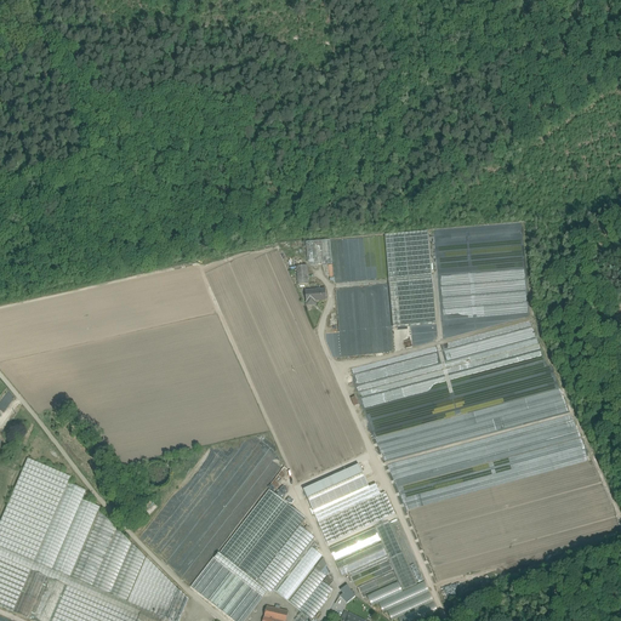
[(391,279),(391,284),(394,326),(438,323),(429,232),(386,235),(391,279)]
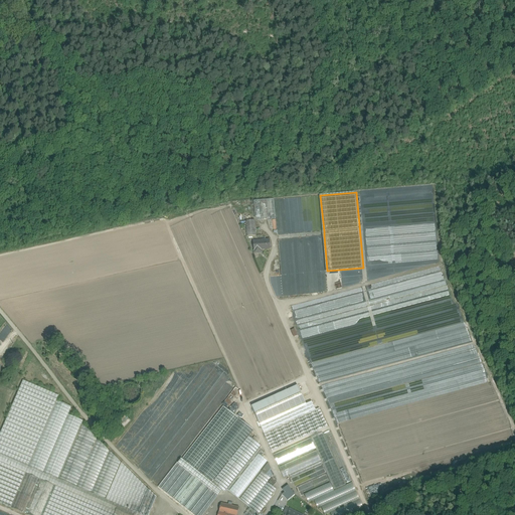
[(308,196),(311,232),(322,231),(319,195),(308,196)]
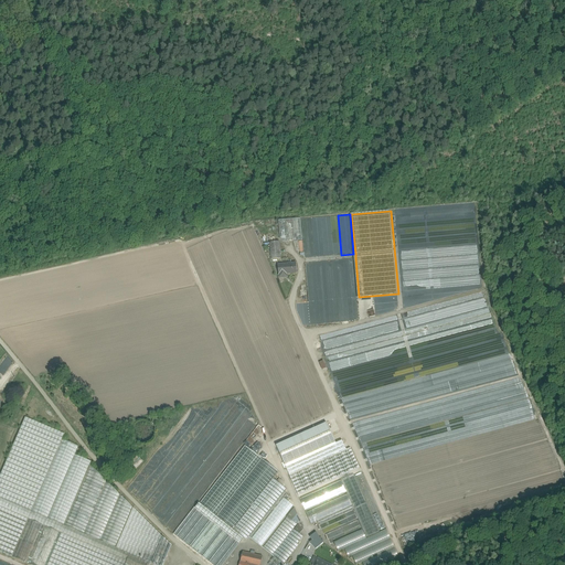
[(326,216),(329,256),(339,255),(336,215),(326,216)]
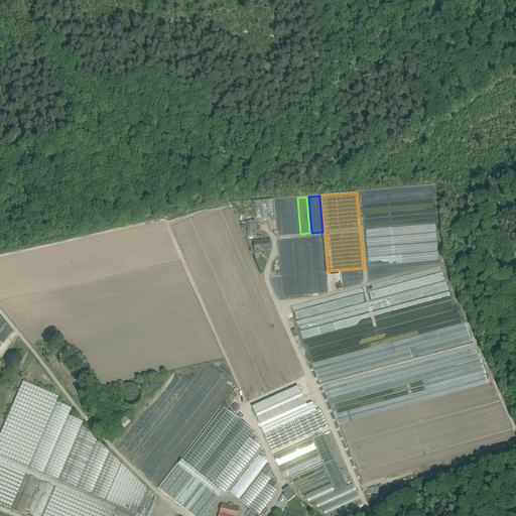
[(286,199),(289,235),(298,234),(295,198),(286,199)]
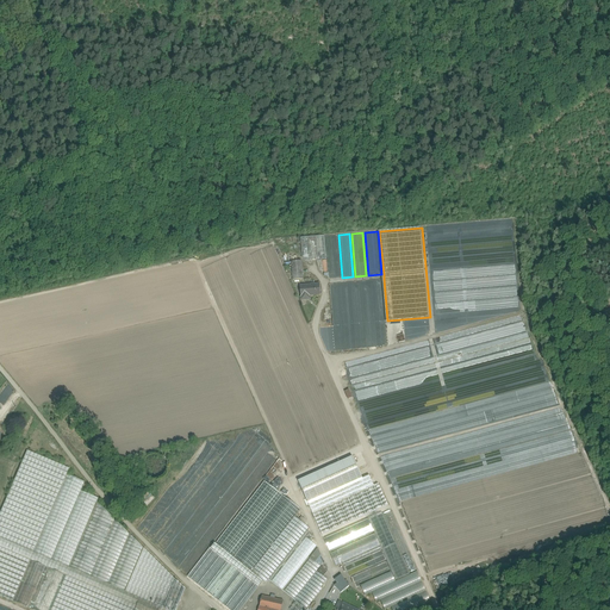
[(329,279),(340,278),(336,235),(325,236),(329,279)]
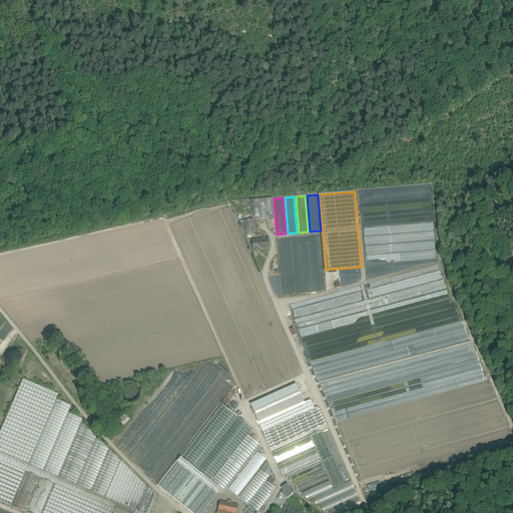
[(273,198),(252,200),(253,216),(257,219),(275,218),(273,198)]
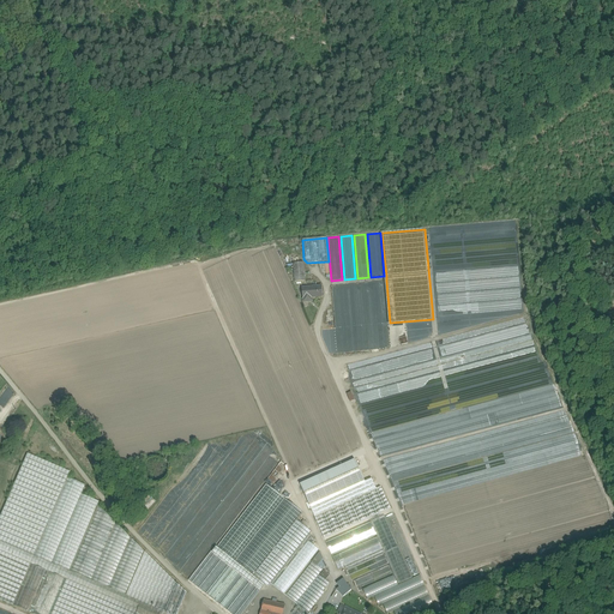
[(304,263),(293,264),(294,276),(305,276),(304,263)]
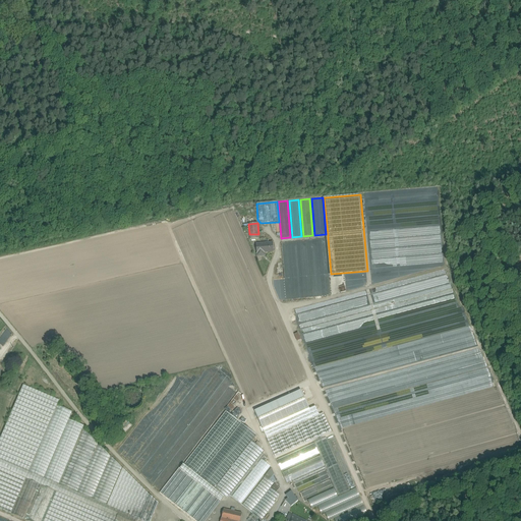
[(291,241),(292,241),(302,240),(303,240),(312,239),(314,239),(327,238),(328,238),(328,234),(326,234),(314,235),(312,235),(303,236),(301,236),(292,237),(290,237),(281,238),(281,242),(291,241)]
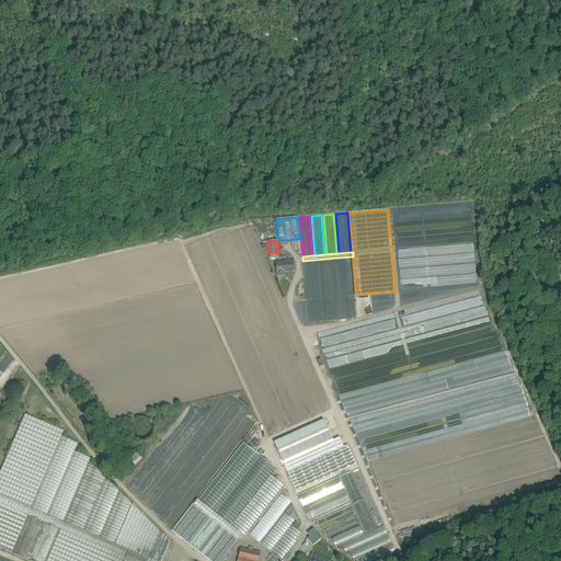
[(352,256),(339,258),(342,297),(355,295),(352,256)]
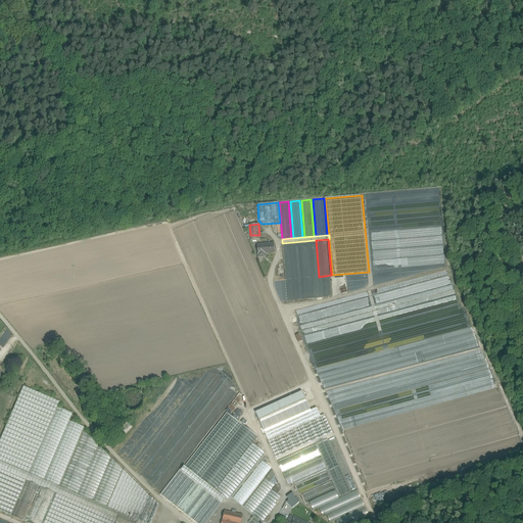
[(314,240),(304,241),(307,277),(317,277),(314,240)]
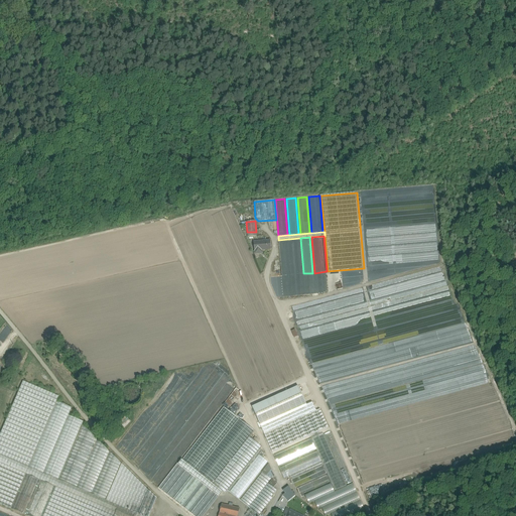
[(299,238),(289,239),(292,274),(302,274),(299,238)]
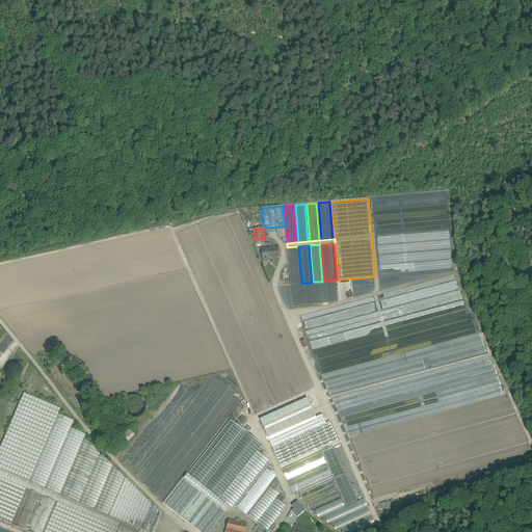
[(300,284),(297,246),(287,247),(291,284),(300,284)]
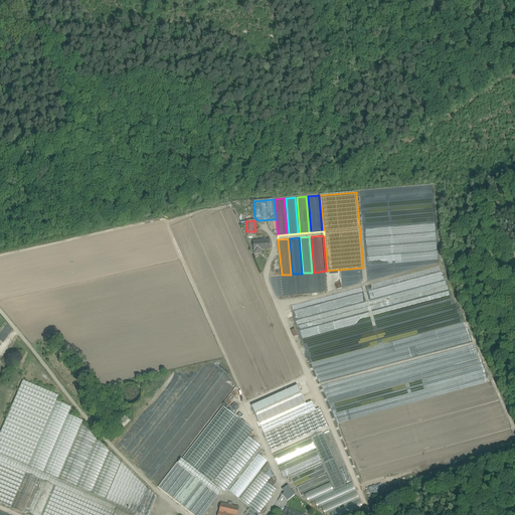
[(270,239),(253,241),(253,250),(254,250),(254,253),(259,253),(259,250),(271,249),(270,239)]
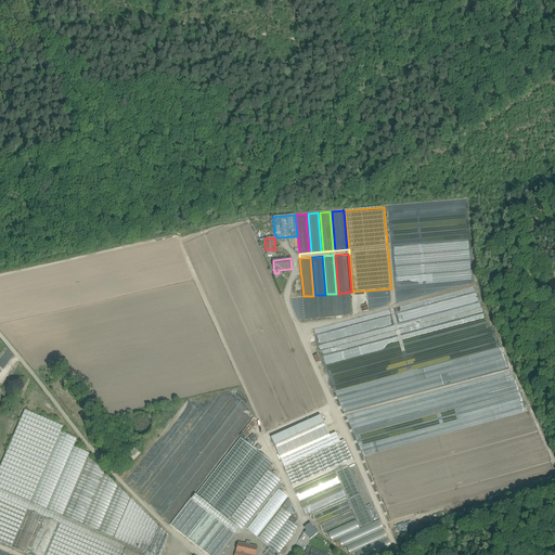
[(465,346),(436,351),(438,359),(434,359),(435,362),(466,357),(465,346)]
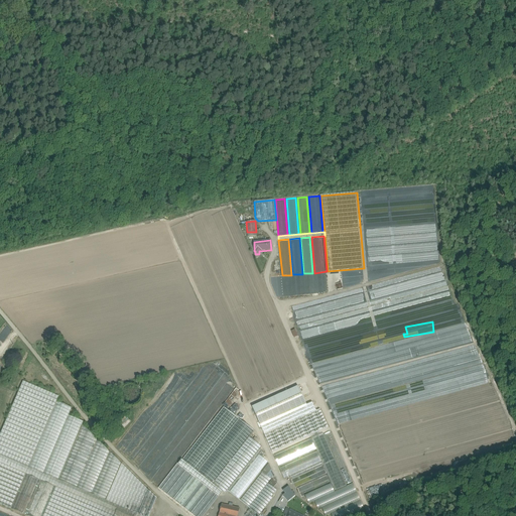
[(19,391),(0,434),(0,504),(11,509),(25,474),(28,468),(56,402),(58,396),(23,381),(19,391)]
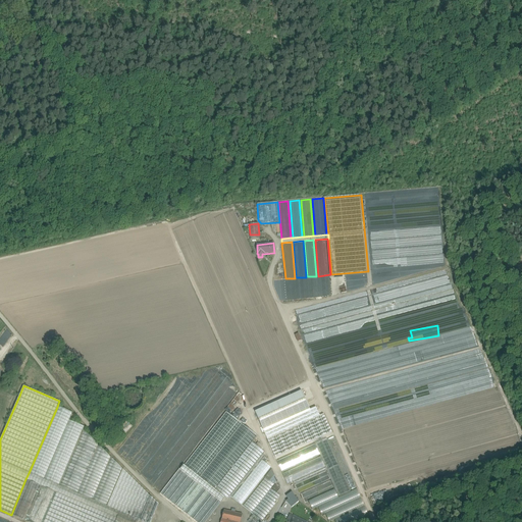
[(302,392),(255,412),(263,431),(310,410),(302,392)]
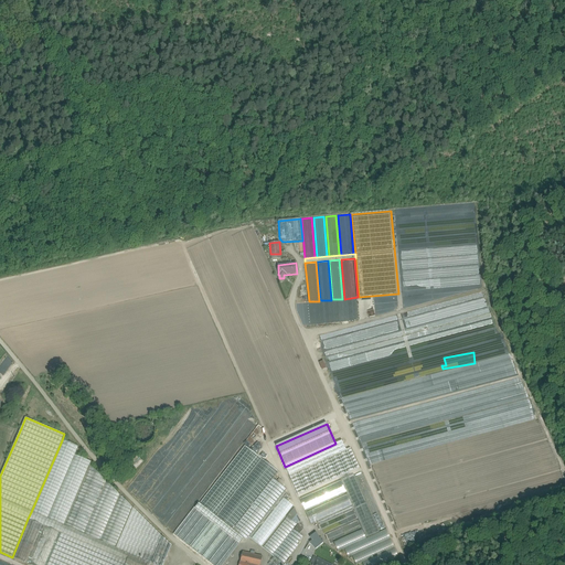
[(62,440),(31,512),(64,525),(91,466),(92,462),(75,455),(78,447),(62,440)]
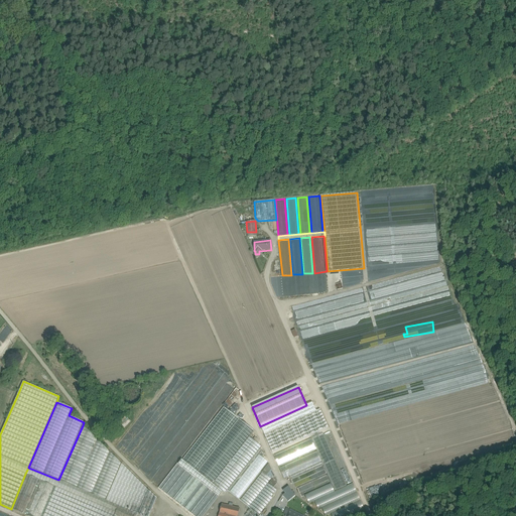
[(224,407),(182,460),(198,472),(239,419),(224,407)]
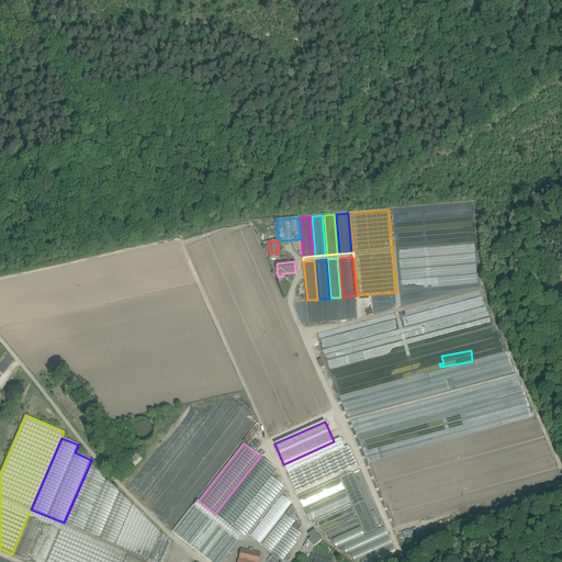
[(135,453),(121,467),(127,473),(142,459),(135,453)]
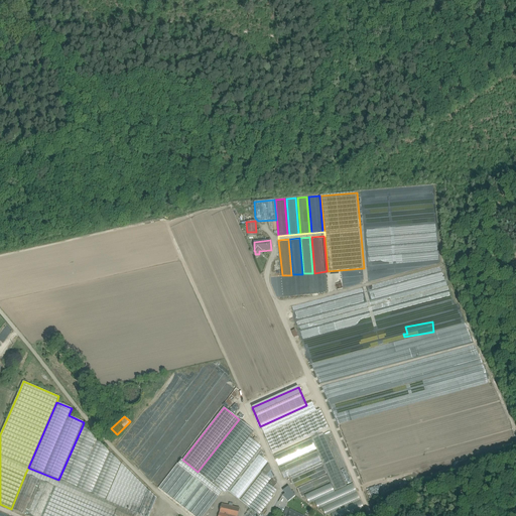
[(239,419),(198,472),(213,484),(231,461),(249,437),(254,431),(239,419)]
